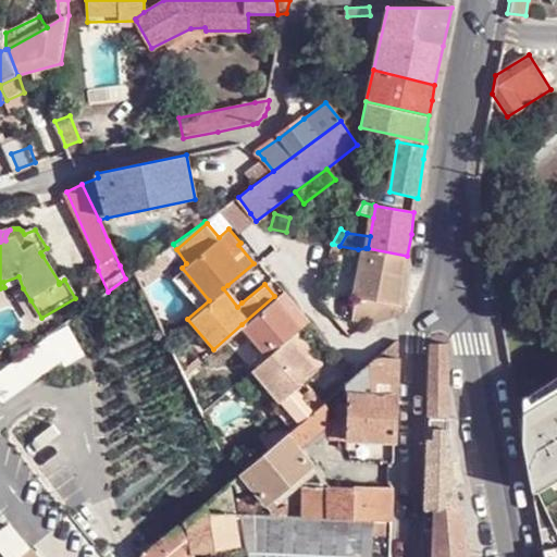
[(405,283),(407,256),(368,248),(366,248),(355,296),(358,298),(355,314),(374,319),(392,305),(401,308),(405,283)]
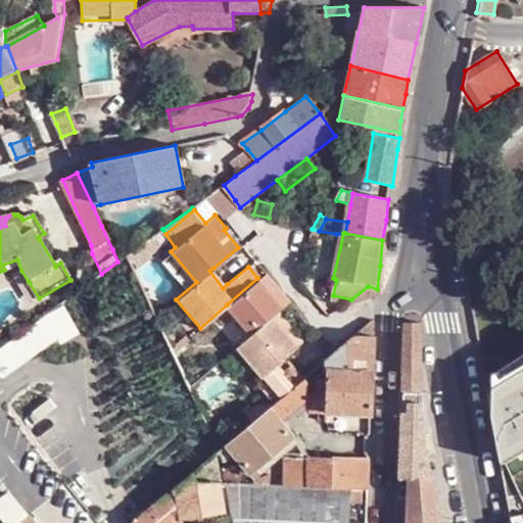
[(140,245),(127,255),(134,270),(149,256),(148,255),(159,245),(152,236),(140,245)]
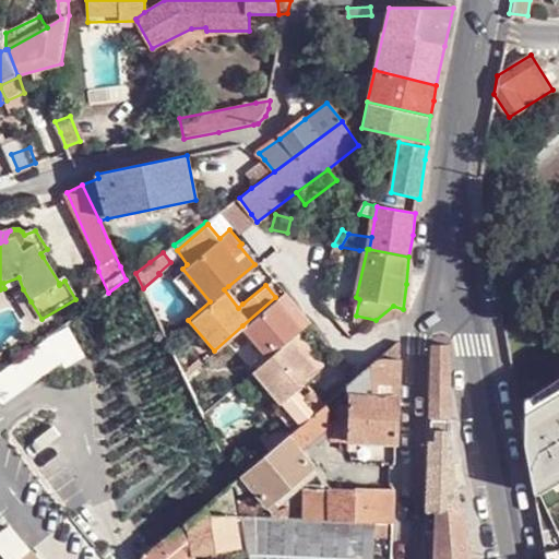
[(238,308),(242,304),(228,286),(224,289),(238,308)]
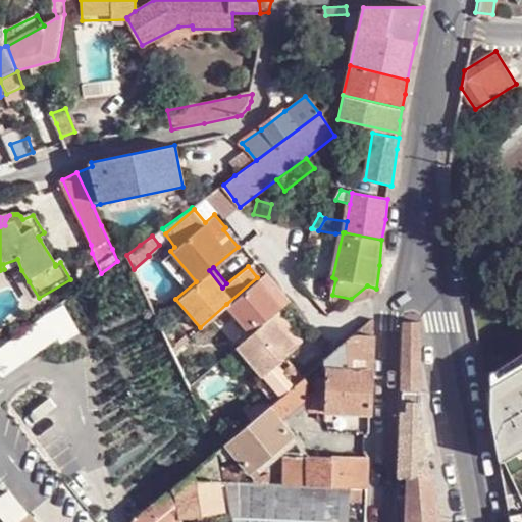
[(289,299),(265,270),(257,277),(280,305),(289,299)]
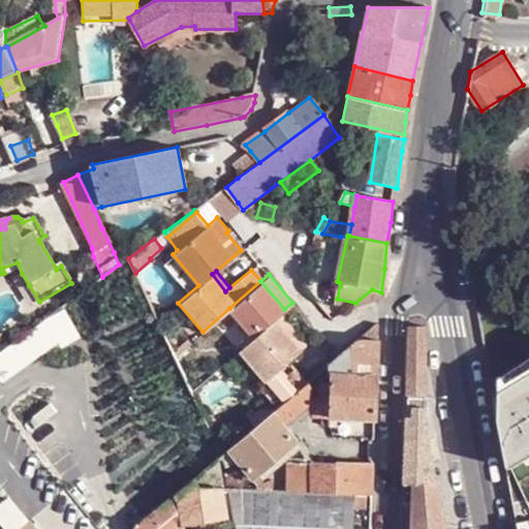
[(263,379),(288,359),(302,347),(289,333),(276,316),(282,311),(284,309),(260,281),(229,308),(252,336),(238,348),(263,379)]
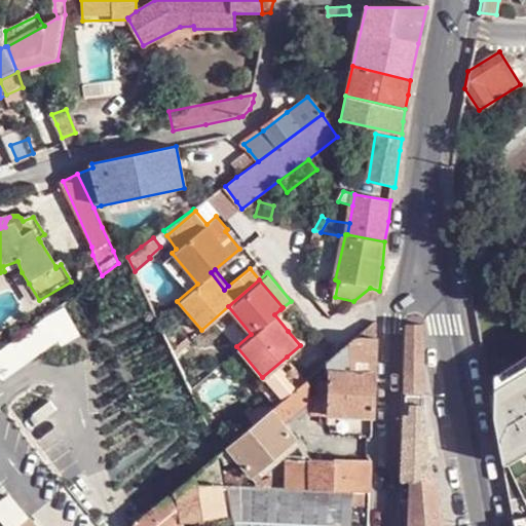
[(378,297),(379,291),(370,288),(353,301),(378,297)]
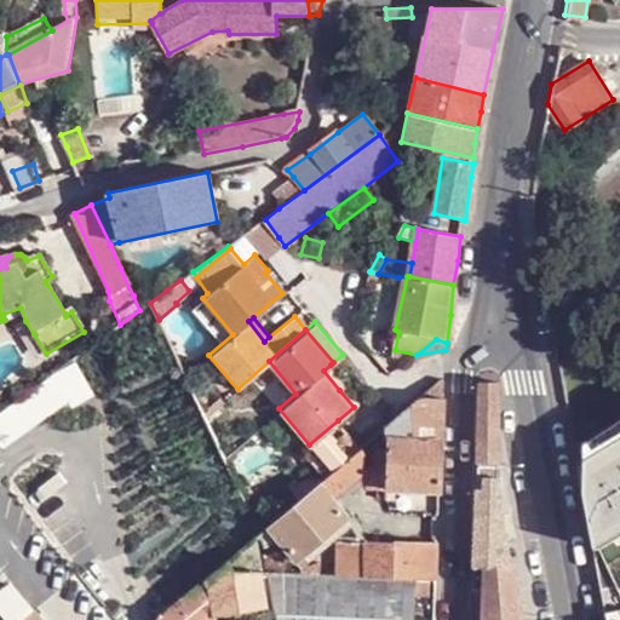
[(95,392),(79,362),(58,373),(0,414),(0,428),(7,440),(69,396),(73,403),(95,392)]
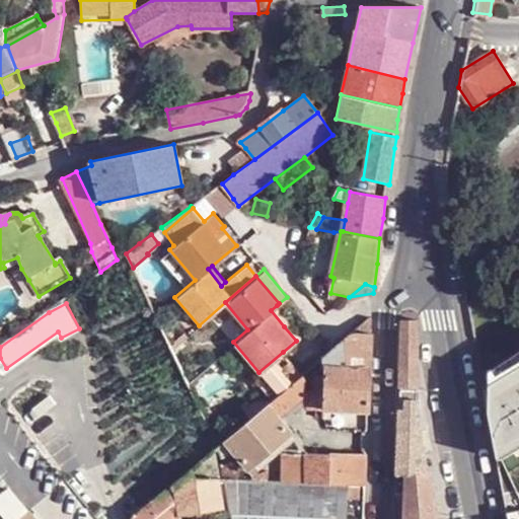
[(271,310),(284,326),(291,321),(277,305),(271,310)]
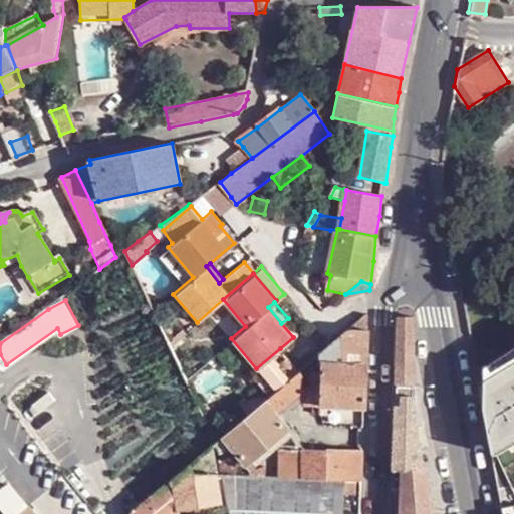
[(367,328),(367,316),(365,316),(341,336),(322,352),(322,362),(321,363),(319,386),(320,404),(319,409),(320,414),(328,414),(329,406),(364,408),(367,328)]
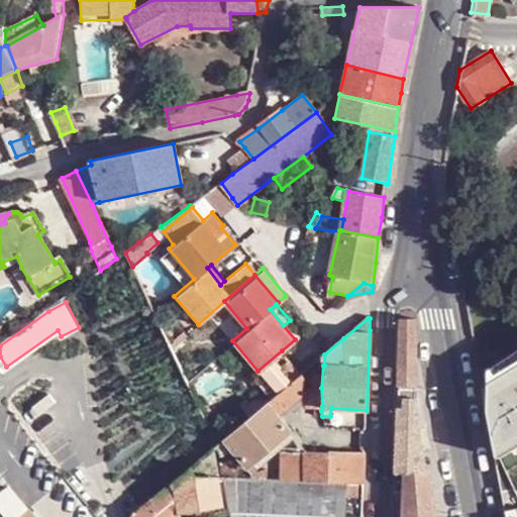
[(399,386),(400,386),(415,386),(416,318),(402,318),(399,386)]
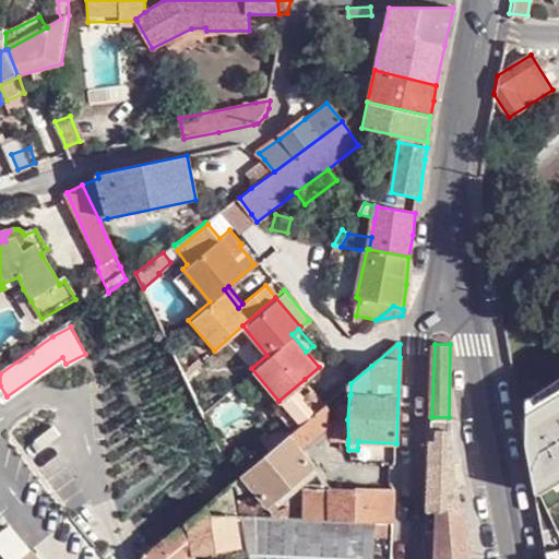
[(280,414),(312,387),(305,379),(278,401),(273,406),(280,414)]
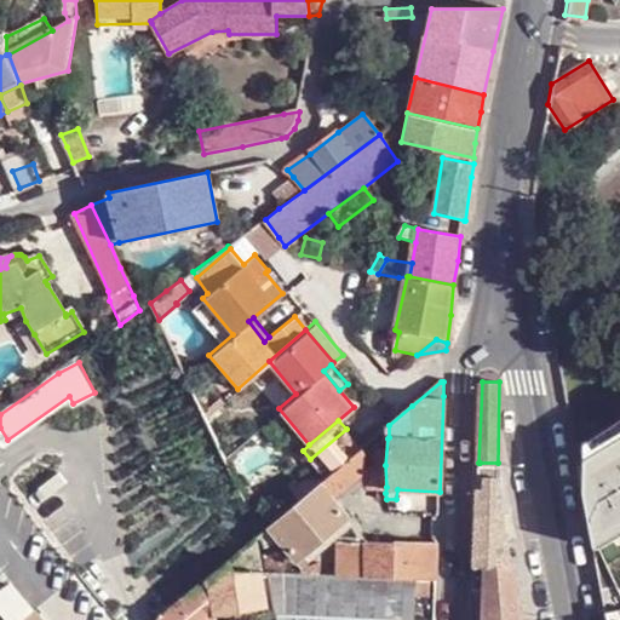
[(619,425),(579,451),(579,483),(589,538),(592,537),(597,549),(619,534),(619,425)]
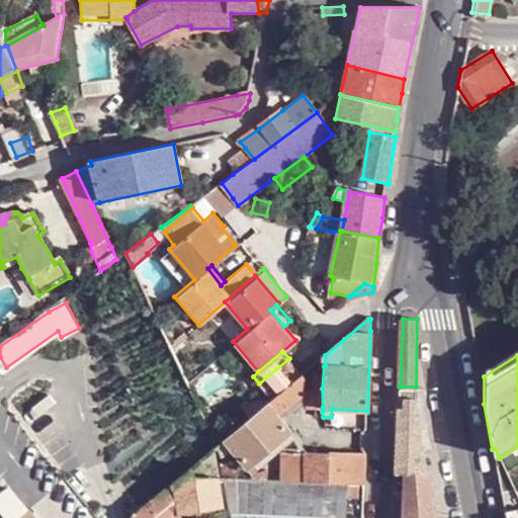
[(272,400),(304,374),(289,358),(259,383),(272,400)]
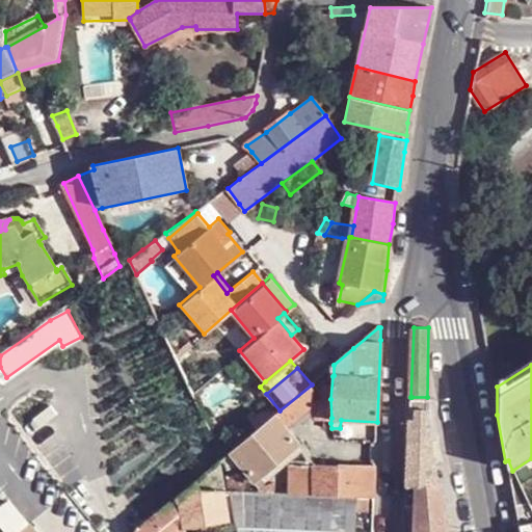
[(283,425),(306,405),(310,402),(314,387),(312,384),(280,410),(276,414),(258,429),(224,457),(223,458),(225,467),(239,462),(256,482),(299,447),(283,425)]
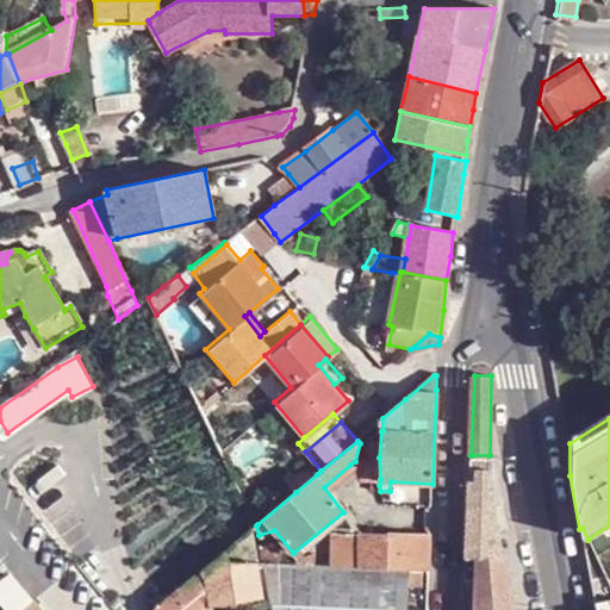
[(490,455),(472,455),(471,481),(490,481),(490,468),(490,455)]
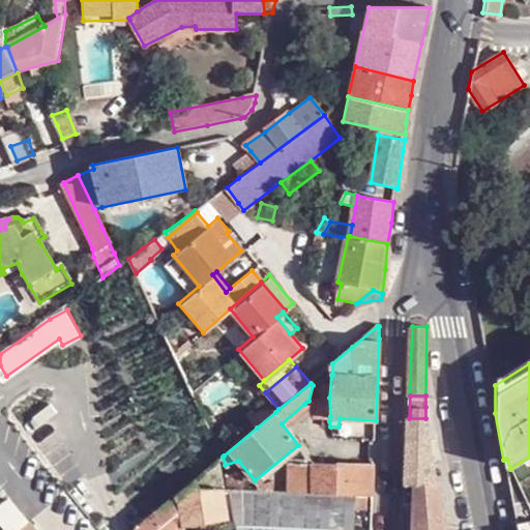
[(323,416),(330,416),(329,398),(305,406),(315,415),(323,416)]
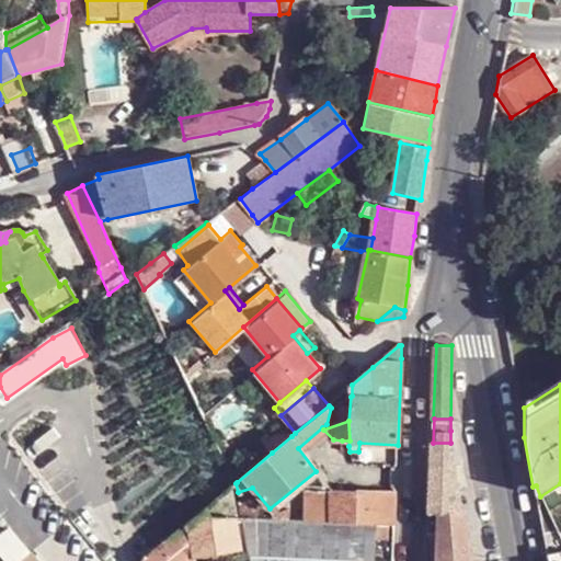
[(272,453),(292,436),(282,424),(270,435),(266,432),(260,438),(272,453)]
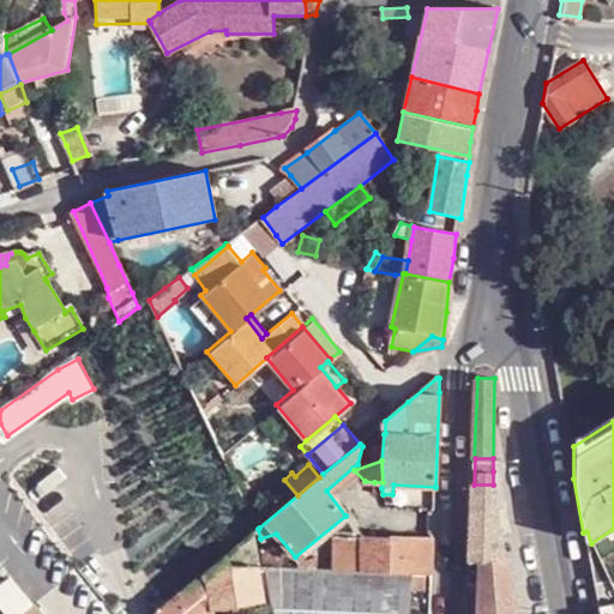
[(493,485),(474,485),(474,498),(494,497),(493,485)]
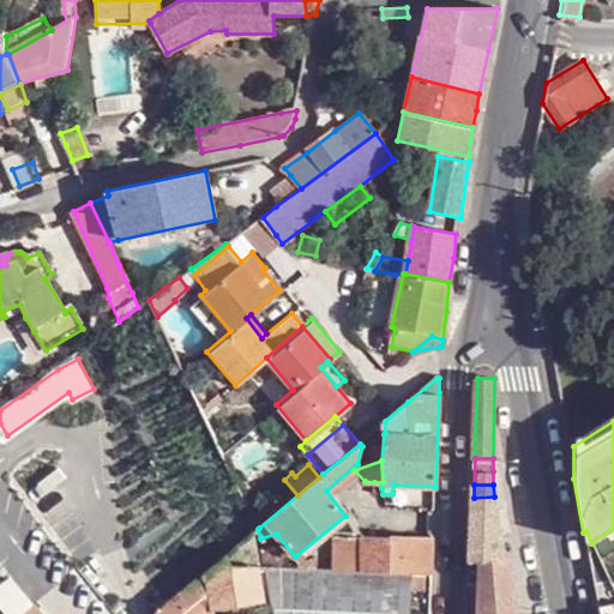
[(494,497),(474,498),(473,531),(501,527),(497,510),(494,497)]
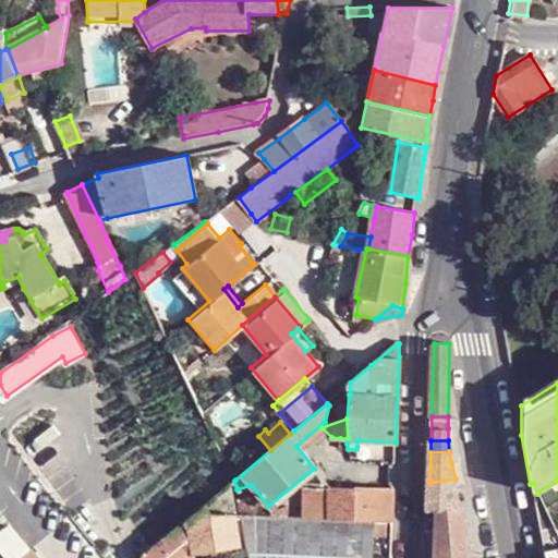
[(461,509),(456,478),(429,483),(428,496),(428,511),(461,509)]
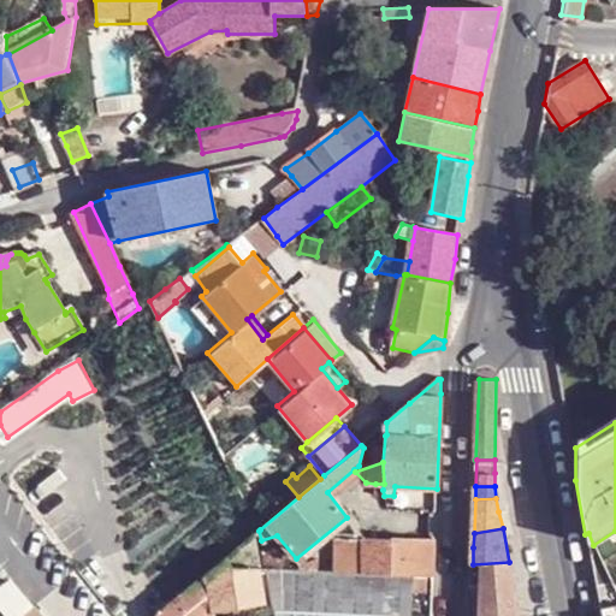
[(260,546),(261,540),(259,531),(225,560),(232,568),(256,569),(261,569),(264,568),(260,546)]
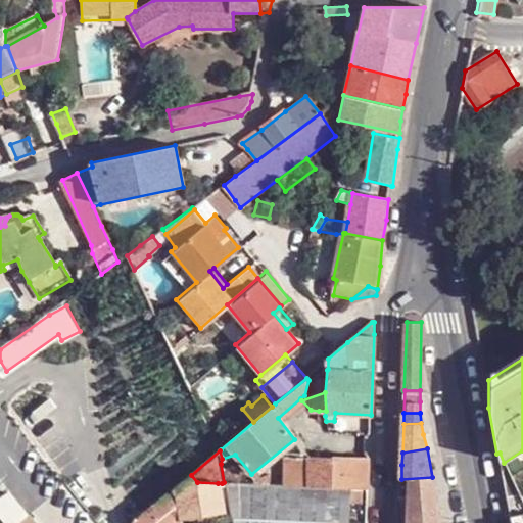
[(510,522),(522,522),(522,503),(504,463),(500,453),(496,454),(510,522)]
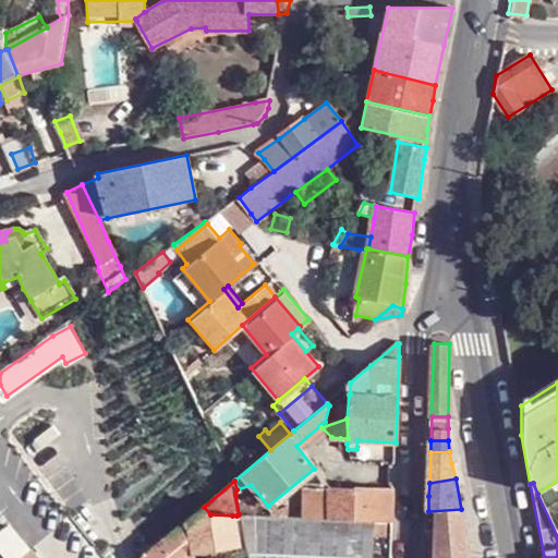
[(392,522),(393,490),(303,486),(302,518),(363,521),(375,522),(392,522)]
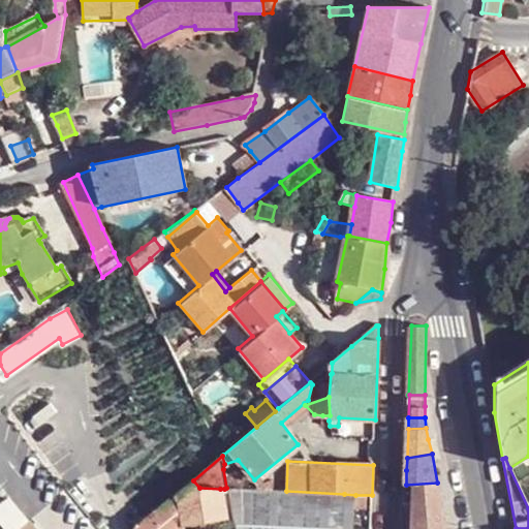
[(235,467),(223,469),(226,488),(227,489),(241,489),(239,477),(235,467)]
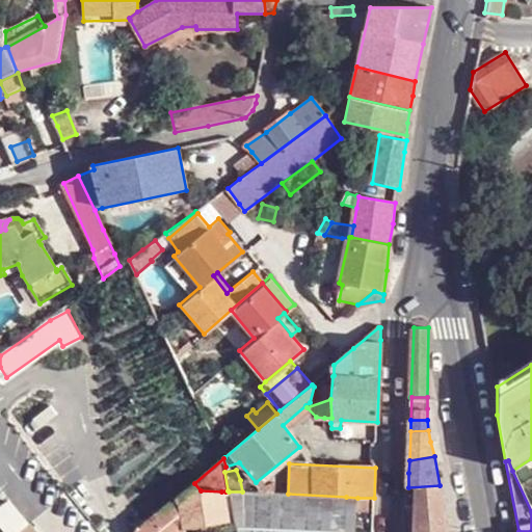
[(225,519),(221,491),(201,490),(194,483),(179,496),(135,531),(179,531),(184,528),(225,523),(225,519)]
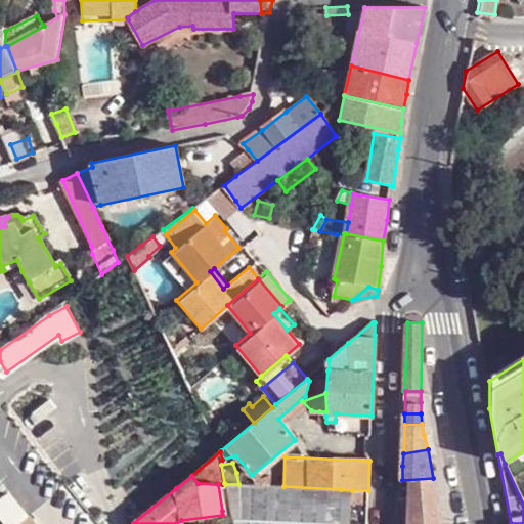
[(438,496),(433,478),(402,480),(402,498),(410,498),(438,496)]
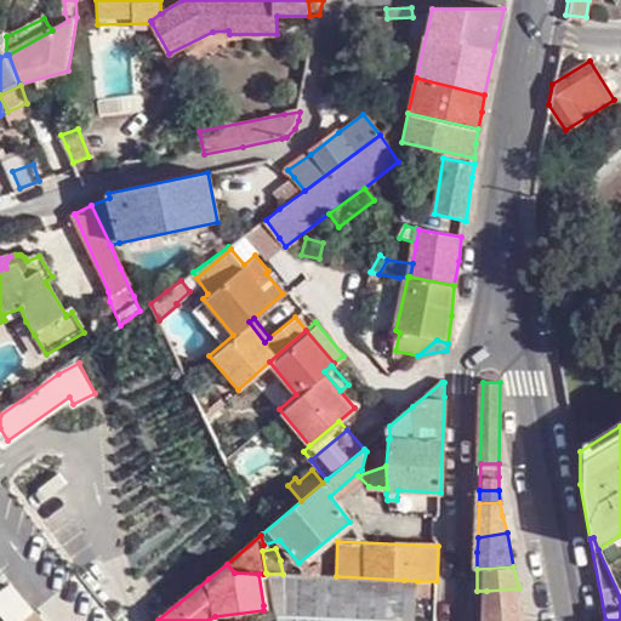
[(294,607),(296,575),(283,574),(267,574),(266,573),(263,574),(268,605),(294,607)]
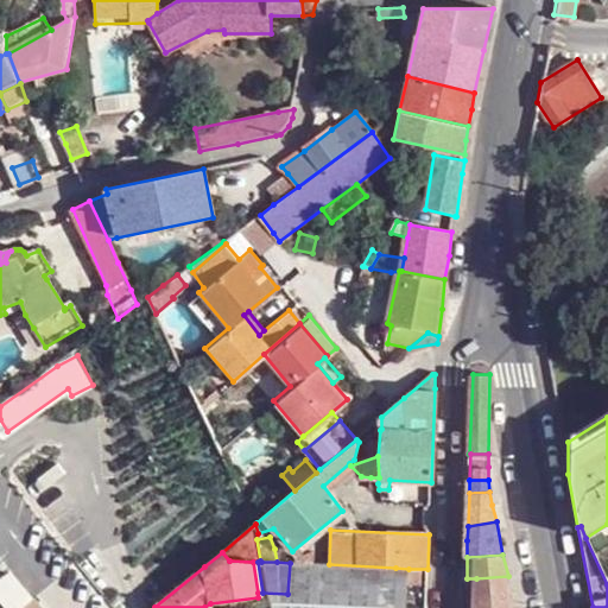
[(396,568),(329,564),(290,563),(287,594),(394,597),(396,581),(396,568)]
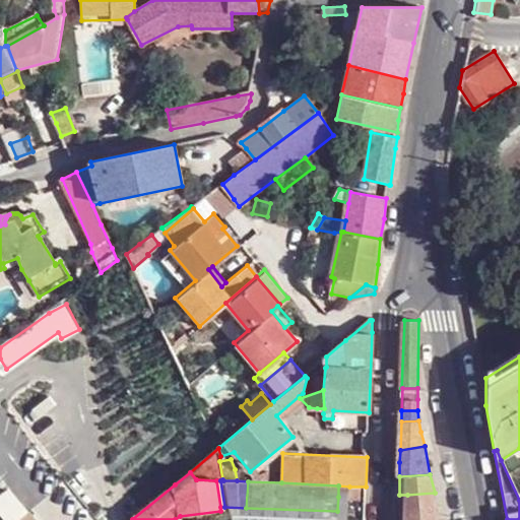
[(348,497),(349,486),(338,485),(338,497),(341,497),(348,497)]
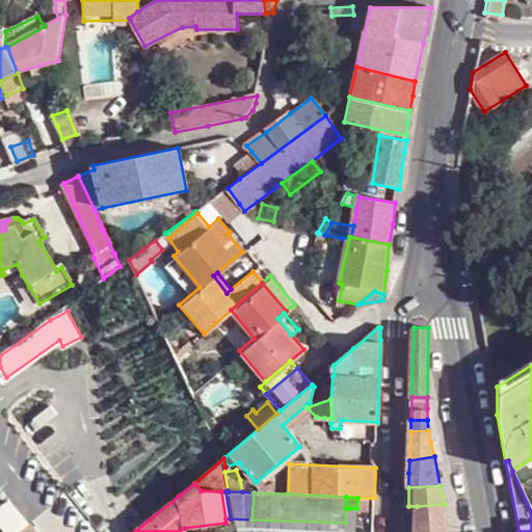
[(37,531),(12,500),(0,509),(0,521),(9,531),(37,531)]
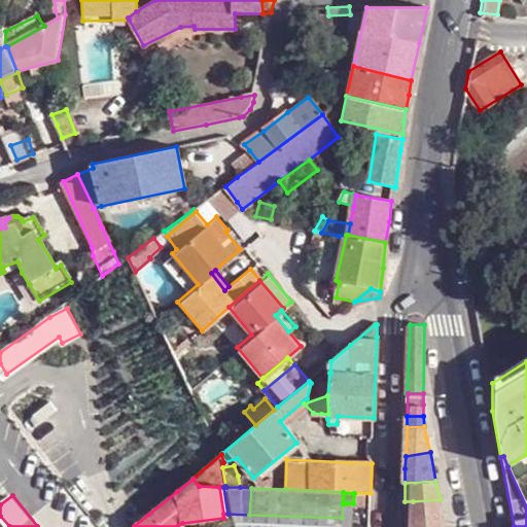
[(446,526),(441,499),(413,501),(411,526),(446,526)]
